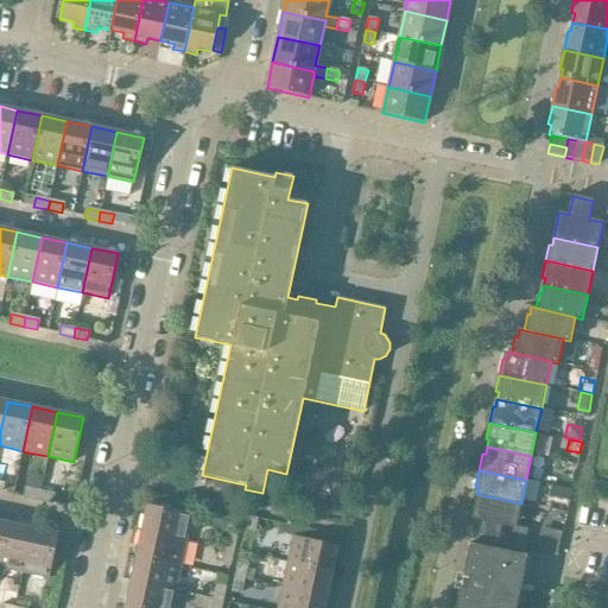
[(202,475),(200,489),(236,498),(239,483),(202,475)]
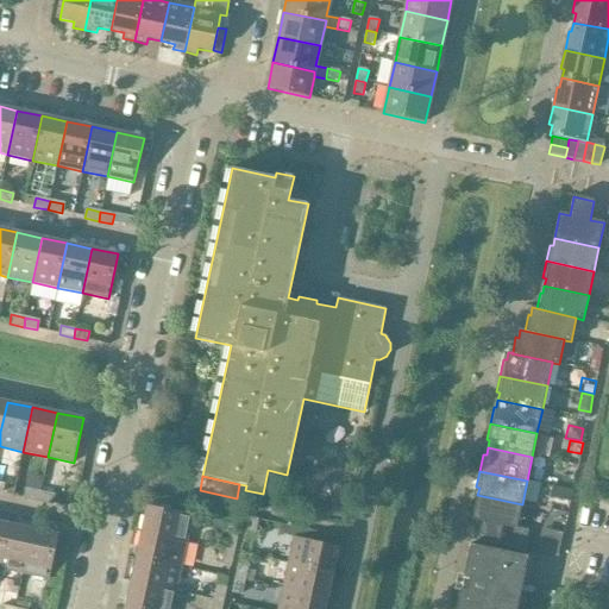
[(26,489),(24,498),(38,501),(41,493),(26,489)]
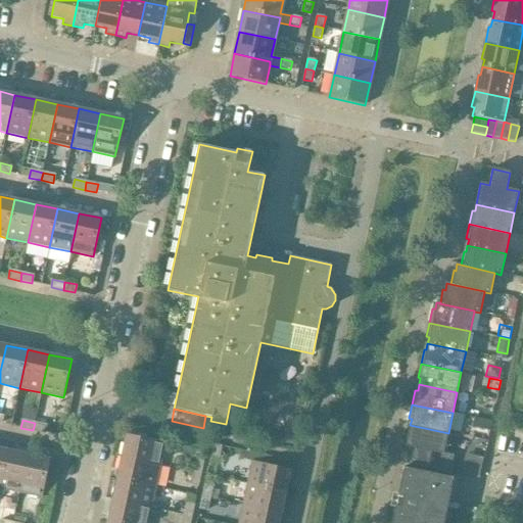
[(46,425),(35,423),(33,430),(44,433),(46,425)]
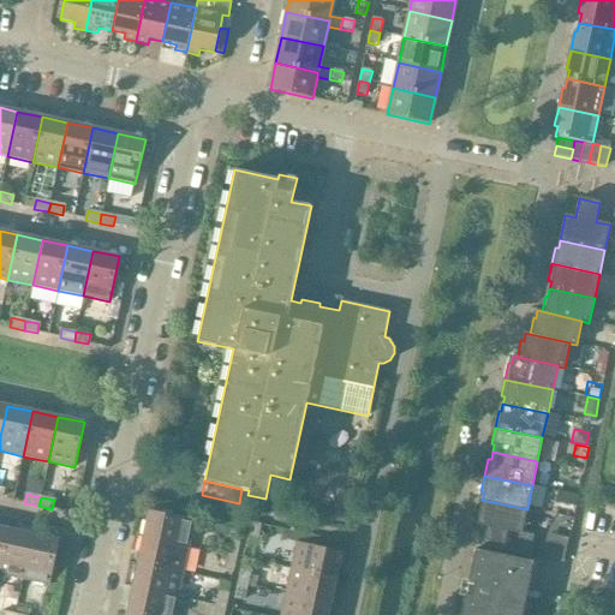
[(527,509),(482,500),(477,525),(487,527),(483,547),(503,551),(508,532),(521,535),(527,509)]
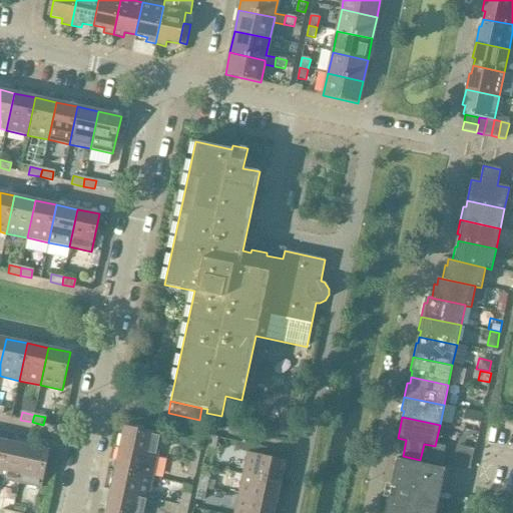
[(277,434),(291,437),(294,423),(280,420),(277,434)]
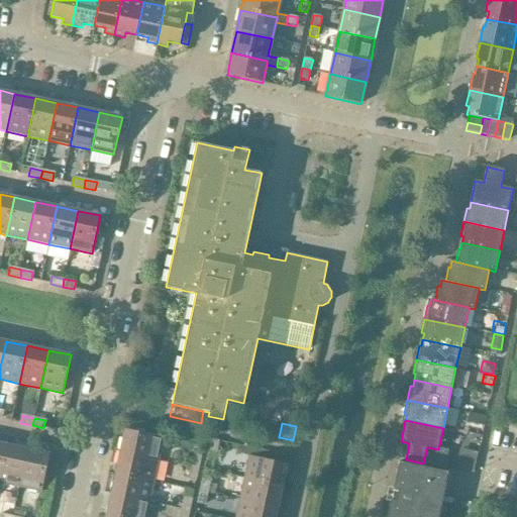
[(163,437),(125,429),(120,451),(159,459),(163,437)]
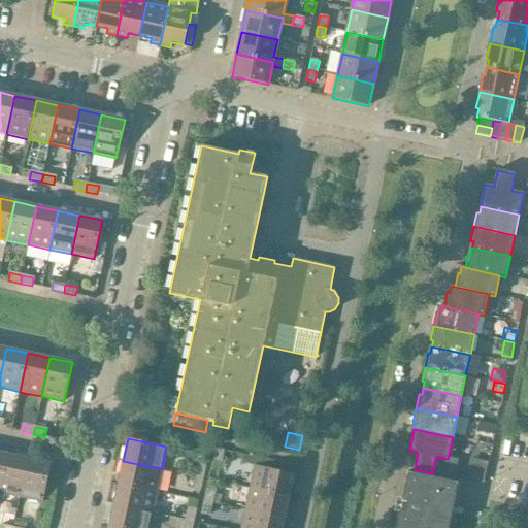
[(223,451),(216,449),(212,461),(221,463),(223,451)]
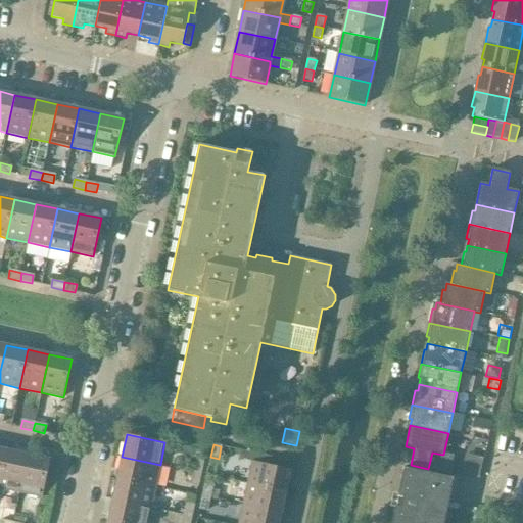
[(28,455),(6,449),(0,476),(0,488),(19,492),(28,455)]
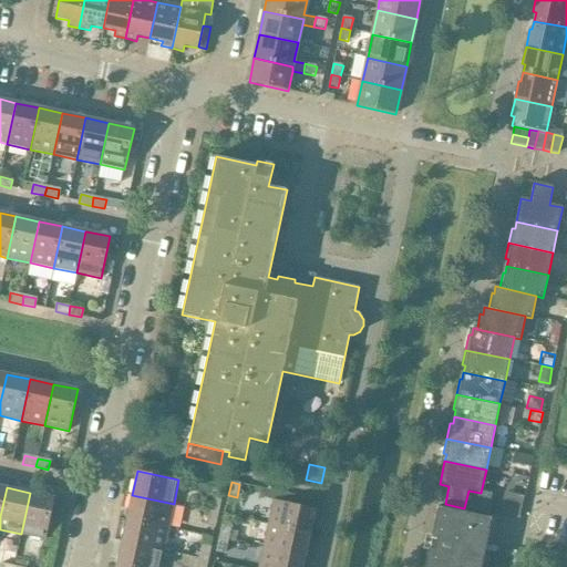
[(506,490),(501,512),(521,517),(526,494),(506,490)]
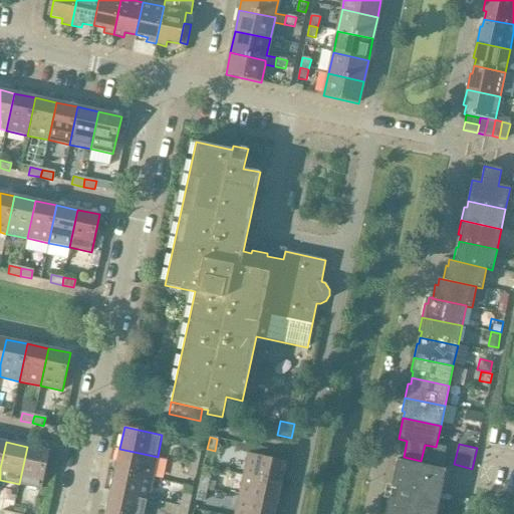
[(445,449),(436,447),(425,445),(421,461),(442,465),(445,449)]
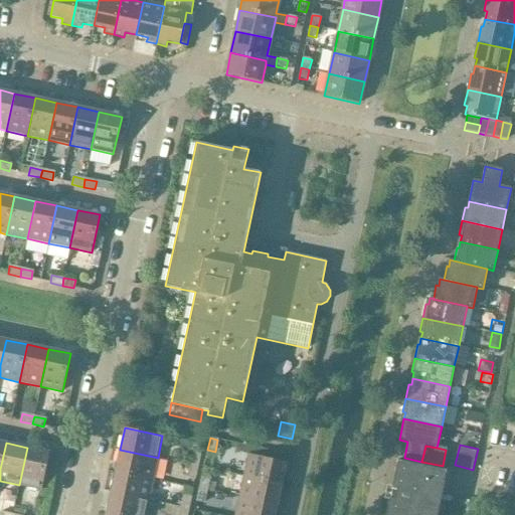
[(49,452),(27,448),(19,485),(41,490),(49,452)]
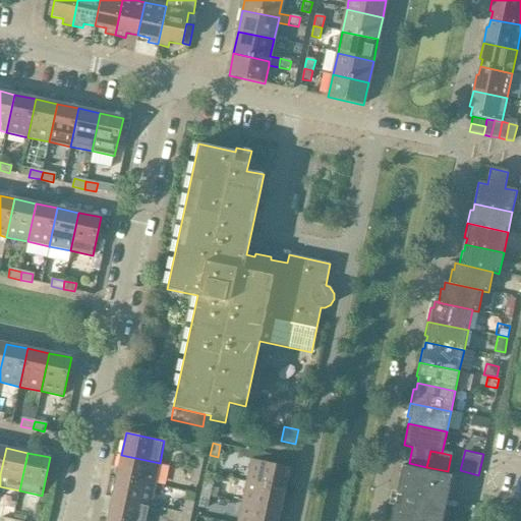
[(160,463),(121,455),(116,476),(155,484),(160,463)]
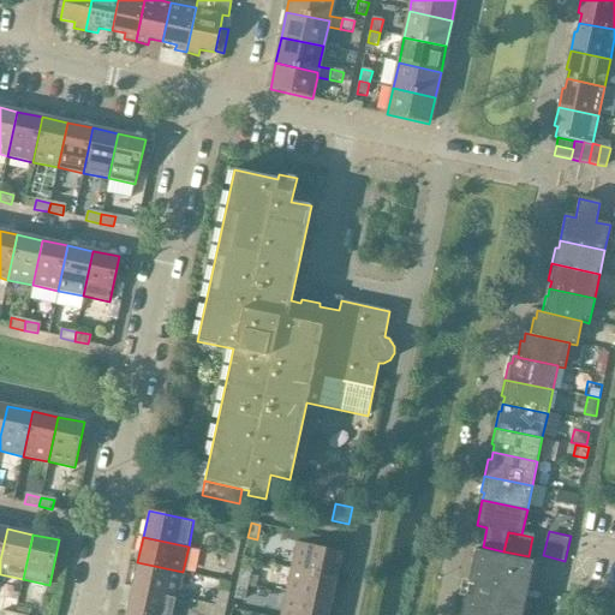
[(230,542),(227,555),(236,557),(239,543),(230,542)]
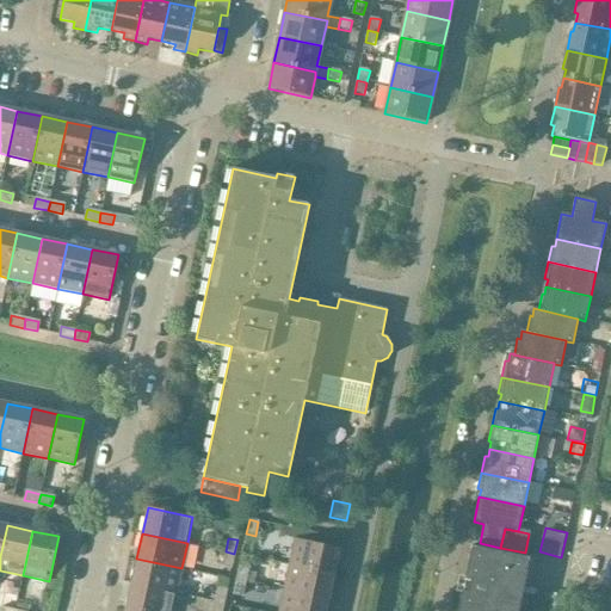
[(339,549),(295,539),(289,566),(334,575),(339,549)]
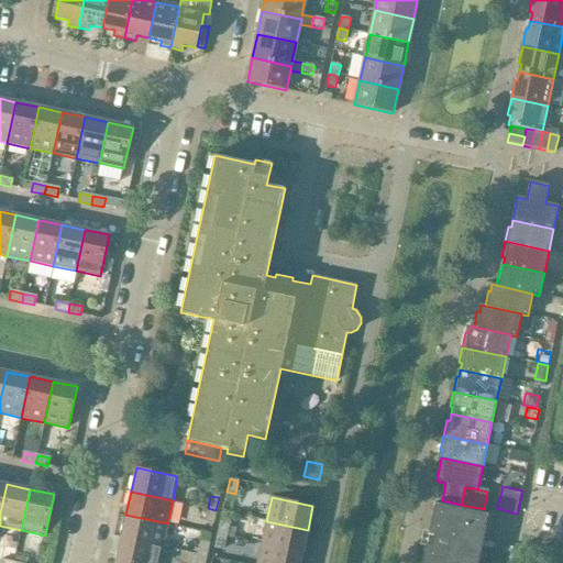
[(434,504),(426,547),(421,562),(477,562),(488,515),(434,504)]
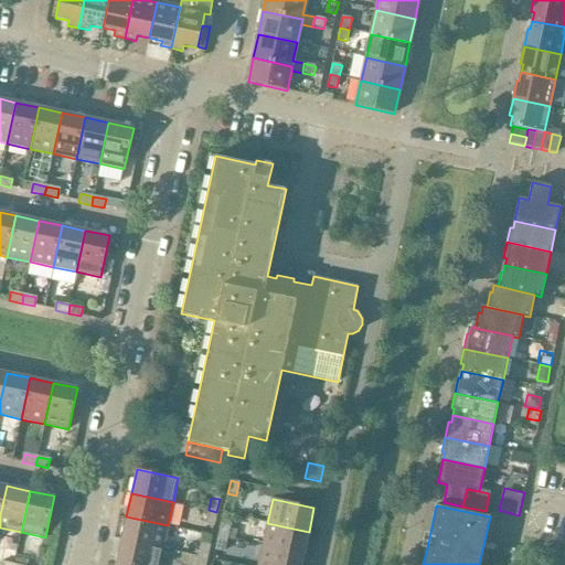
[(216,512),(209,510),(205,523),(214,524),(216,512)]
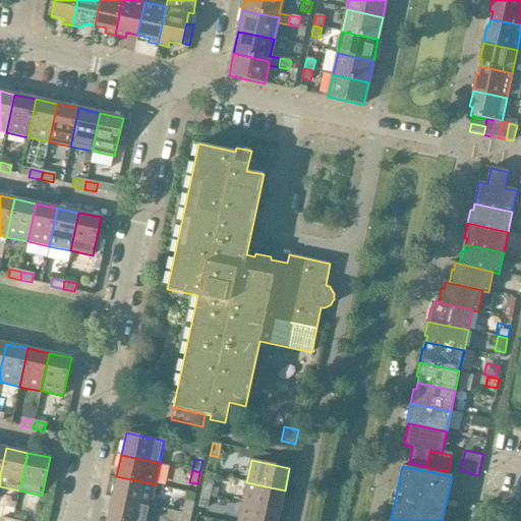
[(155,484),(116,476),(112,498),(150,506),(155,484)]
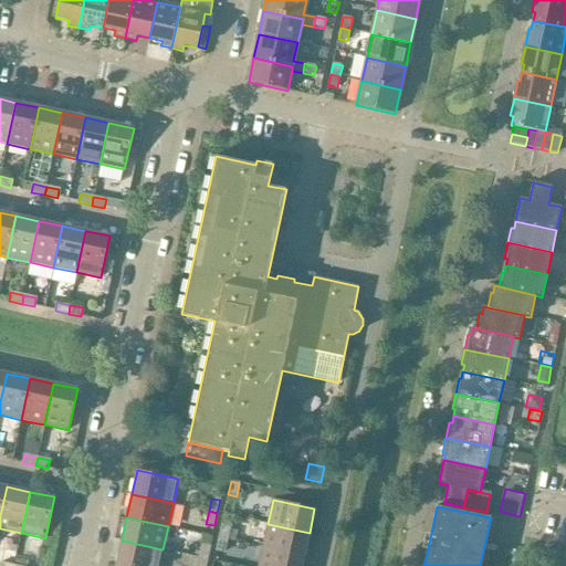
[(310,533),(268,524),(262,547),(304,556),(310,533)]
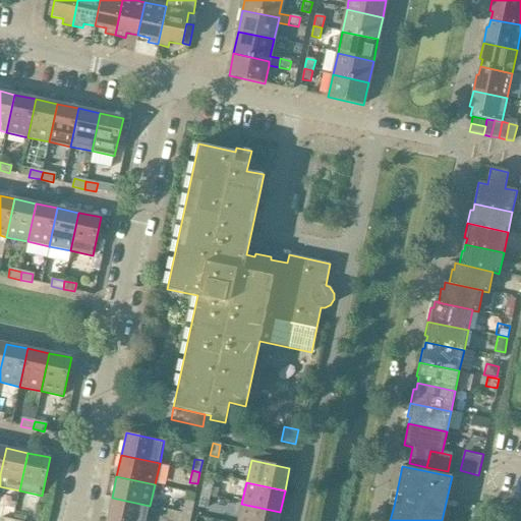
[(160,520),(166,484),(157,483),(151,520),(160,520)]
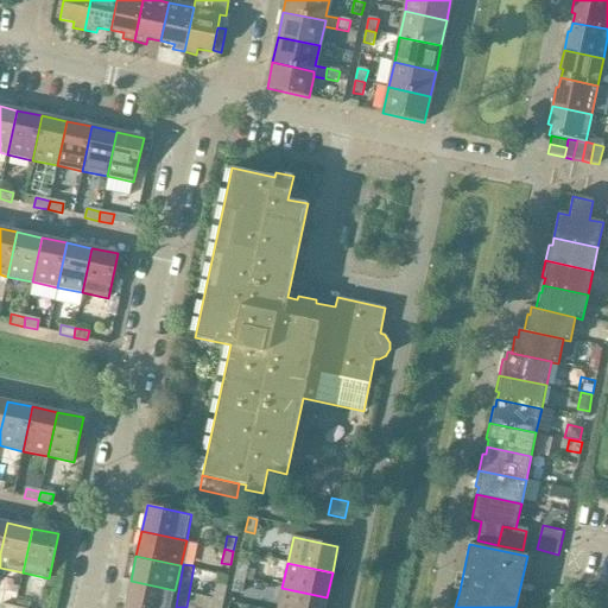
[(247,565),(238,564),(235,577),(245,580),(247,565)]
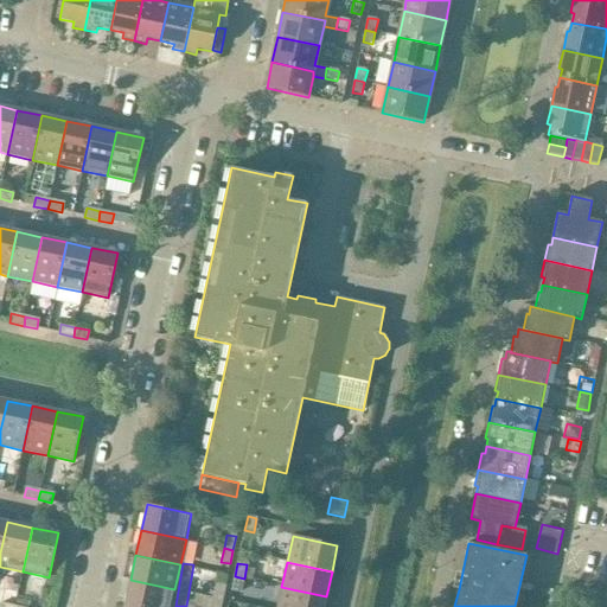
[(244,579),(235,576),(231,590),(241,592),(244,579)]
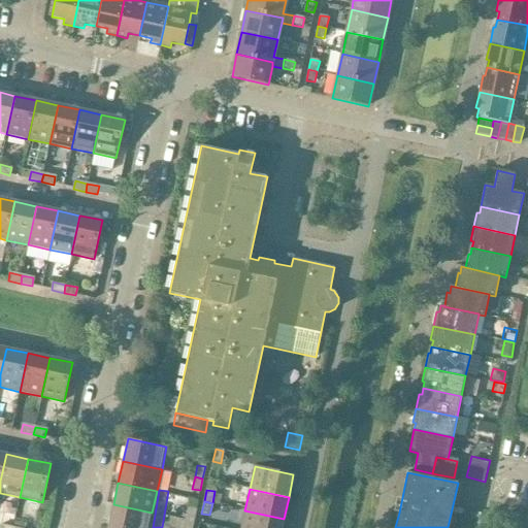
[(149,527),(152,513),(113,504),(108,527),(116,527),(149,527)]
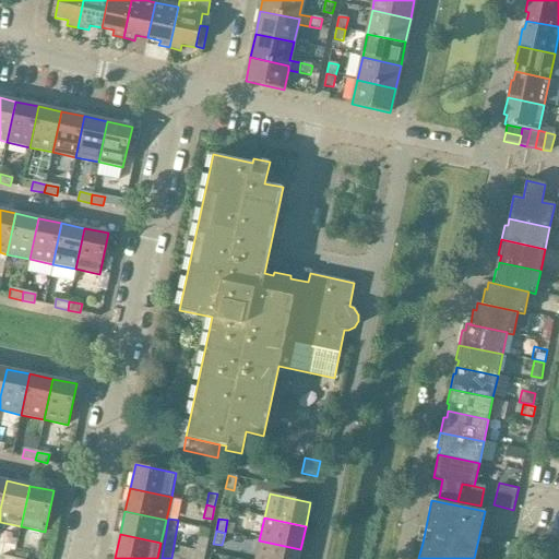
[(199,538),(195,550),(204,552),(207,540),(199,538)]
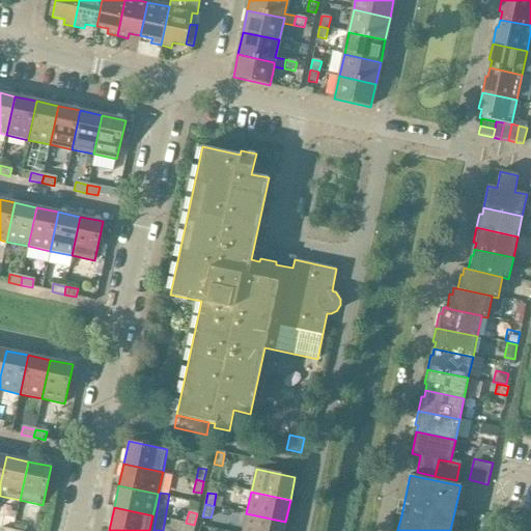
[(283,530),(285,522),(246,513),(242,530),(283,530)]
